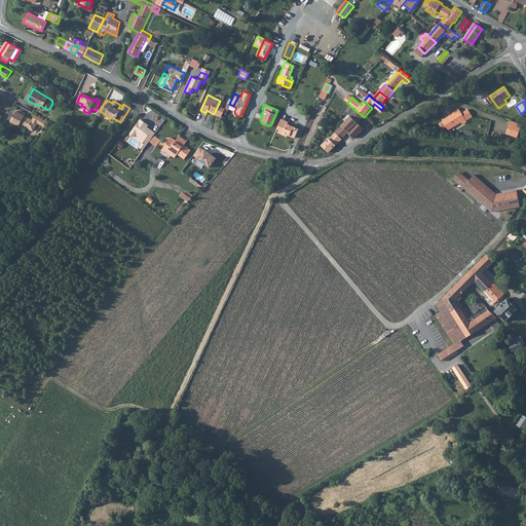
[(348,134),(354,139),(364,128),(359,124),(364,117),(350,106),(345,112),(350,116),(341,125),(348,133),(348,134)]
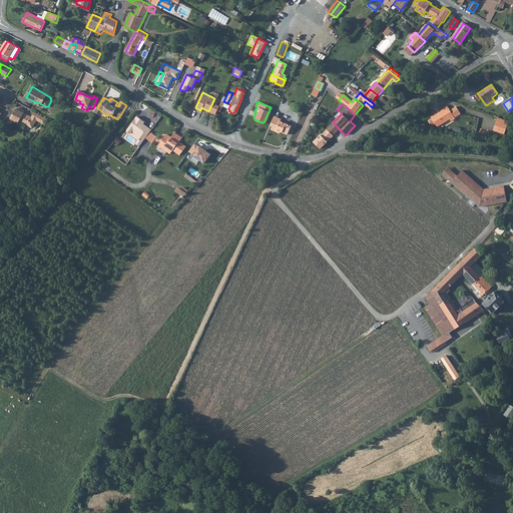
[(431,116),(432,118),(428,120),(432,125),(435,123),(437,126),(450,118),(452,120),(455,118),(454,117),(460,114),(456,106),(449,110),(447,106),(443,108),(444,109),(431,116)]
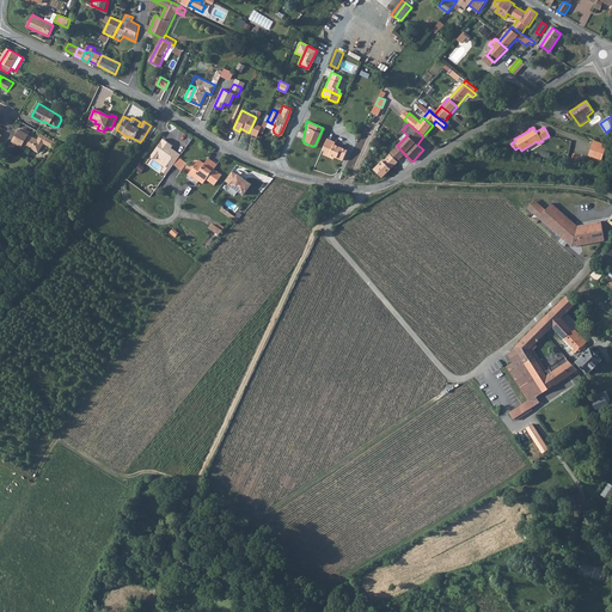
[(22,130),(19,129),(12,141),(22,147),(24,145),(38,153),(43,145),(54,150),(57,144),(41,134),(37,140),(29,135),(22,130)]
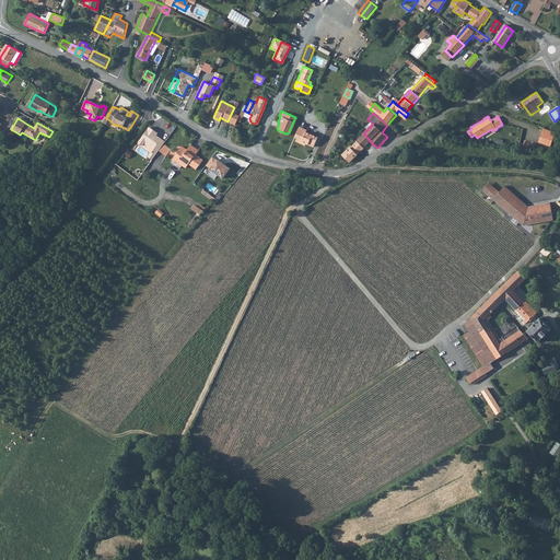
[(305,130),(306,129),(298,125),(293,135),(295,136),(294,139),(302,142),(303,140),(308,143),(313,133),(305,130)]
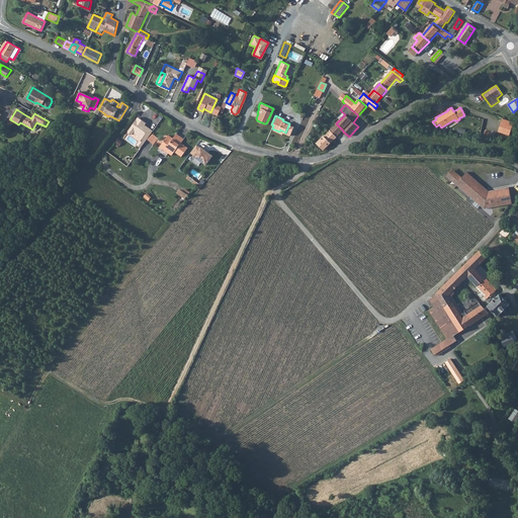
[(137,145),(141,148),(148,140),(153,133),(154,131),(146,124),(148,123),(139,117),(127,132),(133,135),(136,132),(140,135),(138,139),(141,141),(137,145)]
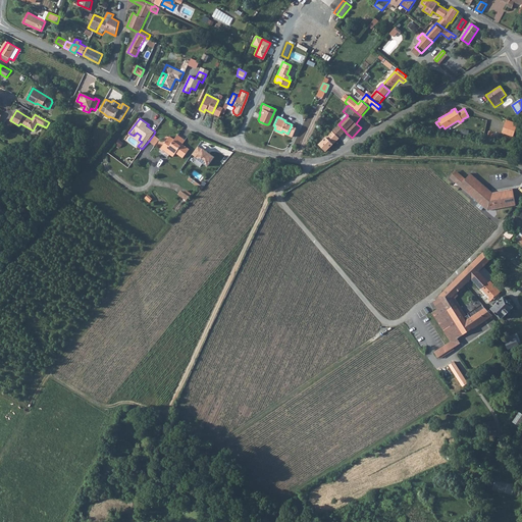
[(503,133),(515,137),(519,123),(508,119),(503,133)]
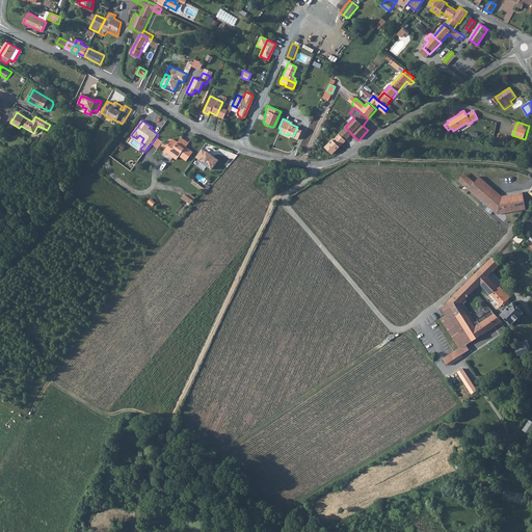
[(297,127),(293,136),(298,138),(302,129),(297,127)]
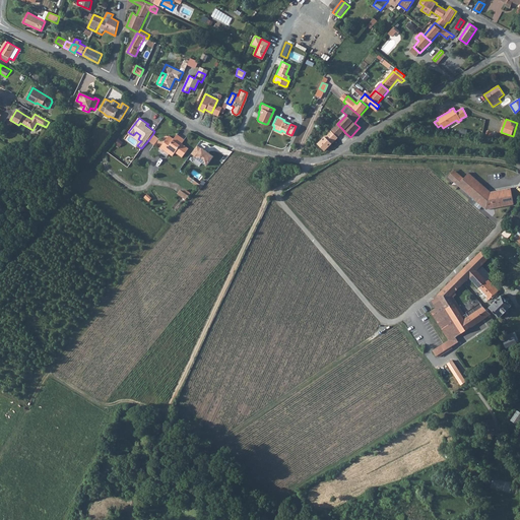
[(337,124),(330,132),(337,139),(344,132),(344,131),(337,124)]
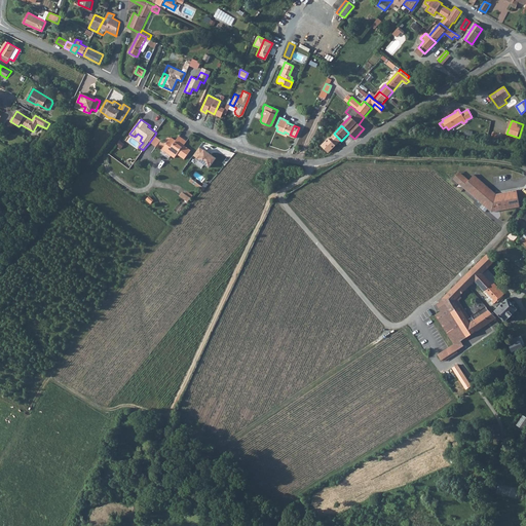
[(322,148),(329,154),(341,141),(334,134),(322,148)]
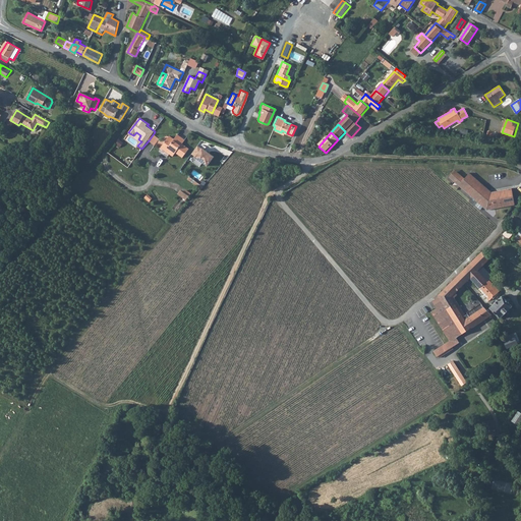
[(149,140),(155,145),(160,138),(154,133),(149,140)]
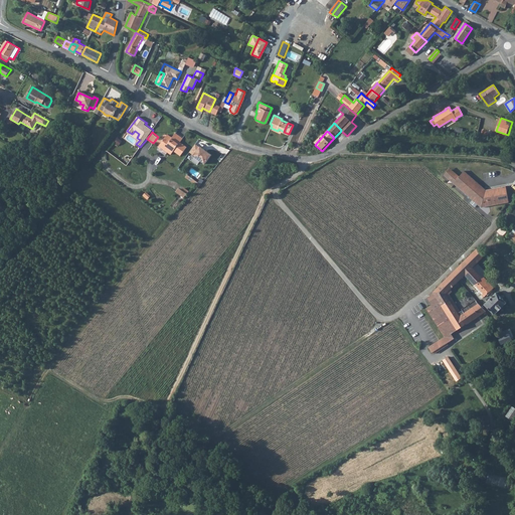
[(173,151),(180,156),(187,147),(180,142),(183,138),(175,133),(171,139),(167,135),(159,146),(171,155),(173,151)]
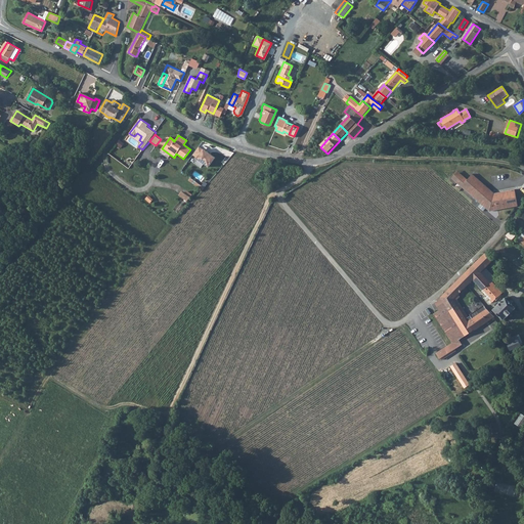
[(204,148),(200,145),(193,154),(198,157),(198,158),(209,166),(216,157),(204,147),(204,148)]
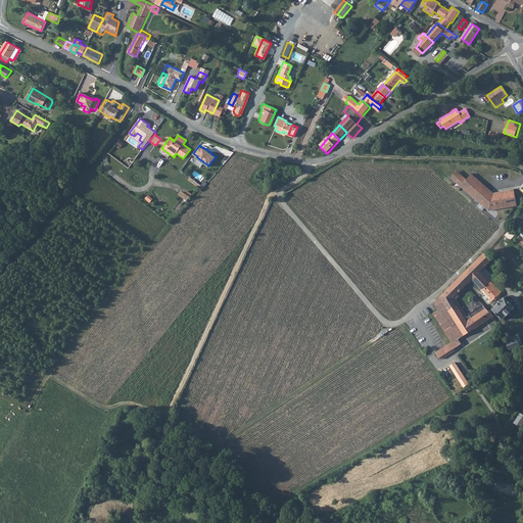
[(458,171),(457,172),(466,180),(467,179),(458,171)]
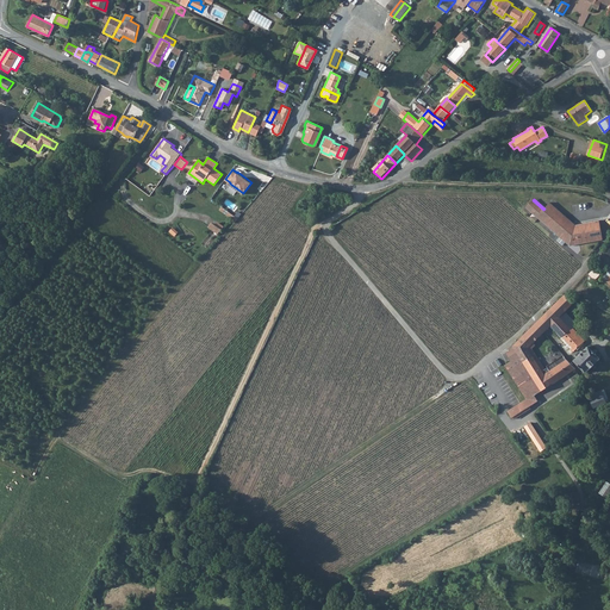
[(533,200),(527,206),(566,242),(568,240),(574,244),(603,240),(599,221),(576,224),(551,201),(545,209),(543,210),(533,200)]
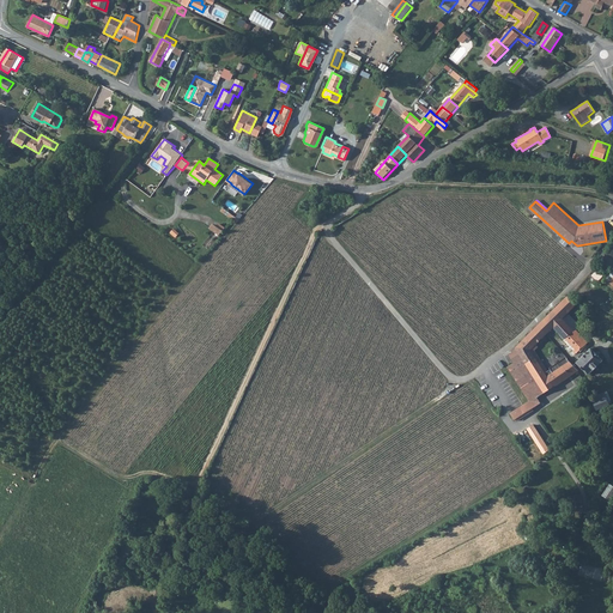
[(210,229),(219,235),(225,228),(219,223),(217,225),(214,224),(210,229)]
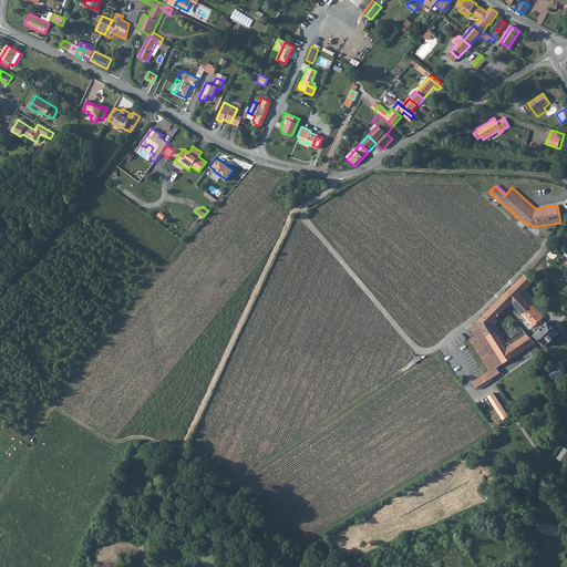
[(557,257),(559,254),(554,249),(548,254),(554,259),(557,257)]
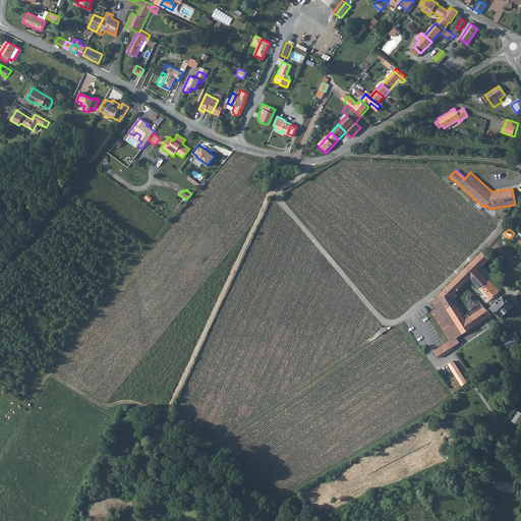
[(493,298),(499,292),(487,280),(480,273),(485,269),(482,266),(489,258),(482,251),(458,276),(465,284),(471,278),(493,298)]
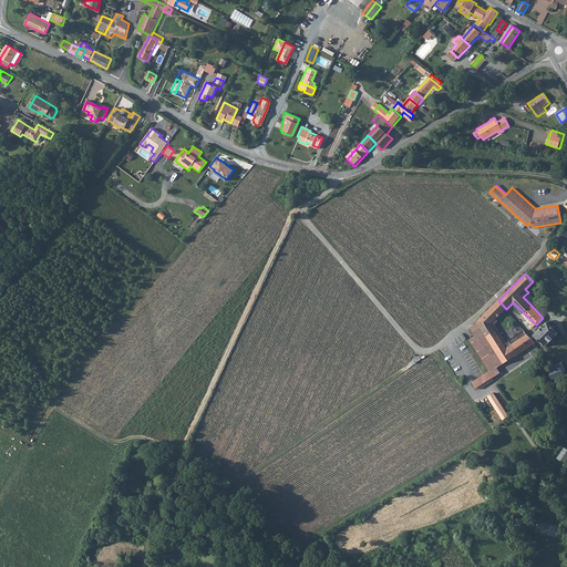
[(528,292),(523,297),(531,305),(536,300),(528,292)]
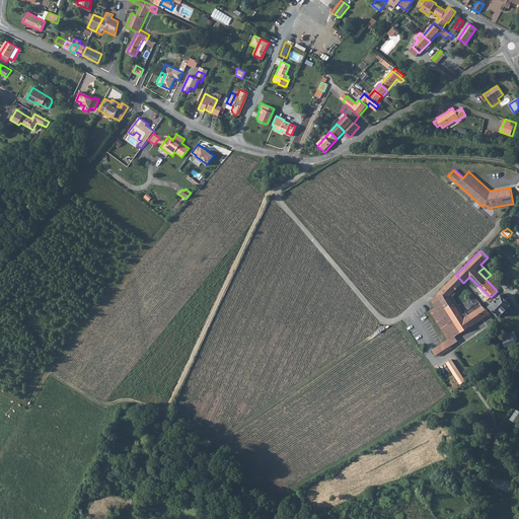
[(454,321),(462,316),(465,314),(453,293),(463,283),(456,275),(438,293),(454,321)]
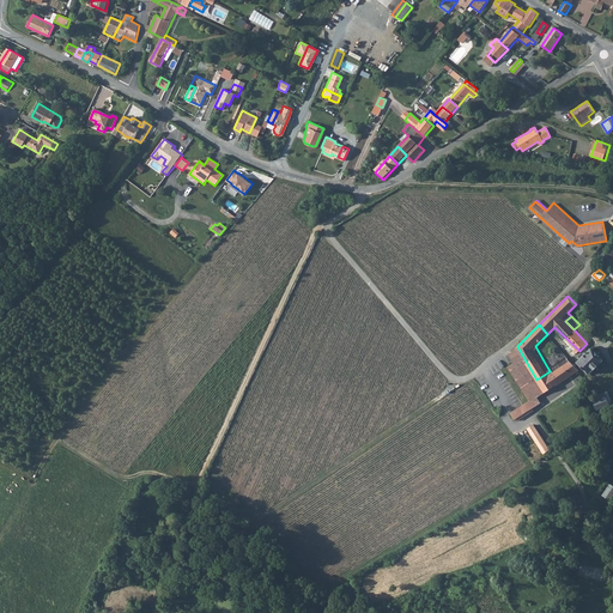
[(548,377),(546,374),(536,380),(517,346),(516,345),(509,350),(516,362),(508,366),(529,401),(527,402),(532,408),(541,402),(538,396),(578,370),(571,362),(554,372),(548,377)]
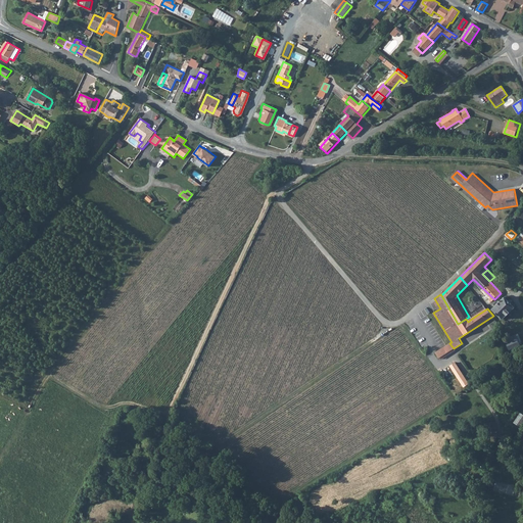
[(516,306),(505,297),(493,308),(504,319),(516,306)]
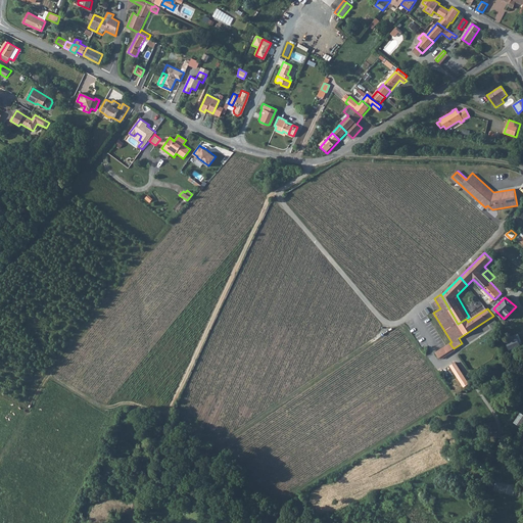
[(484,305),(470,314),(471,316),(473,318),(487,308),(484,305)]
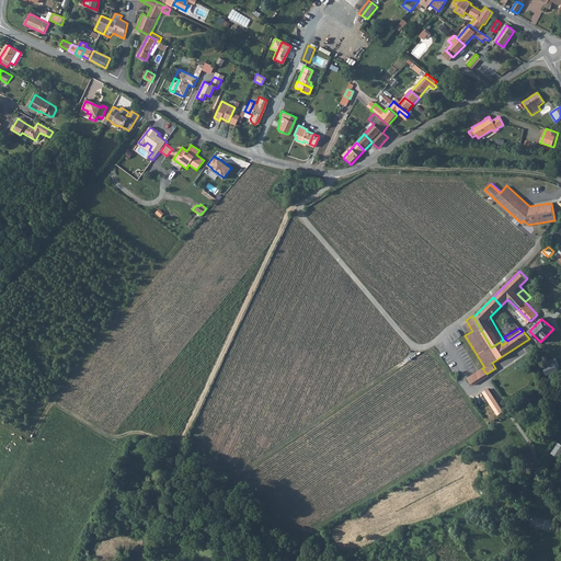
[(541,366),(547,376),(558,370),(552,359),(541,366)]
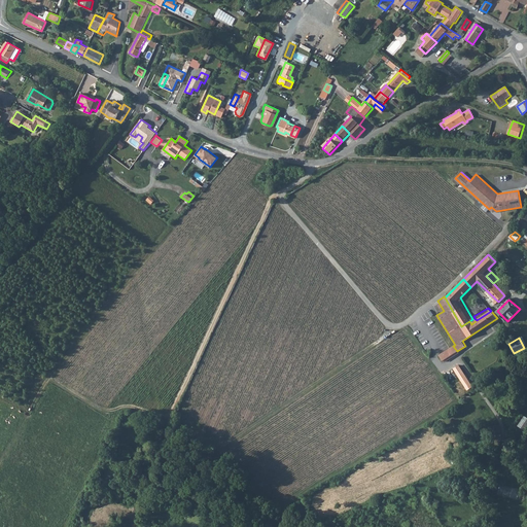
[(440,355),(443,361),(457,351),(453,346),(440,355)]
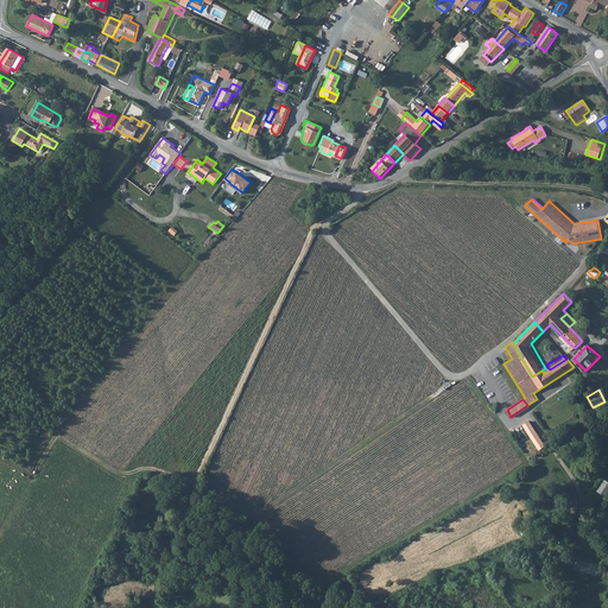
[(597,492),(606,496),(607,493),(607,481),(606,480),(597,492)]
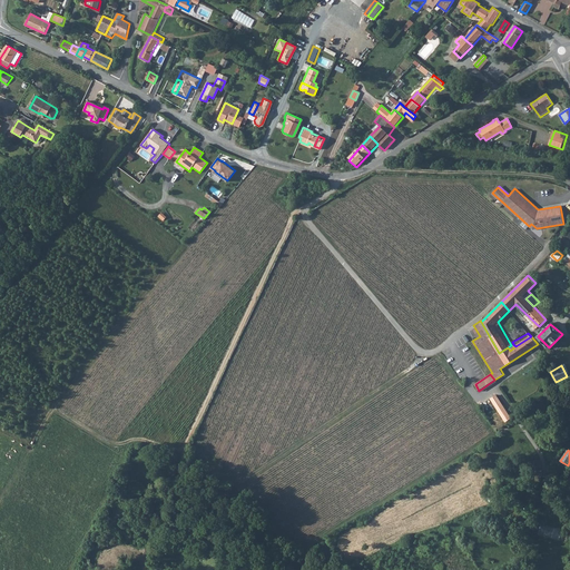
[(531,461),(534,477),(544,475),(541,459),(531,461)]
